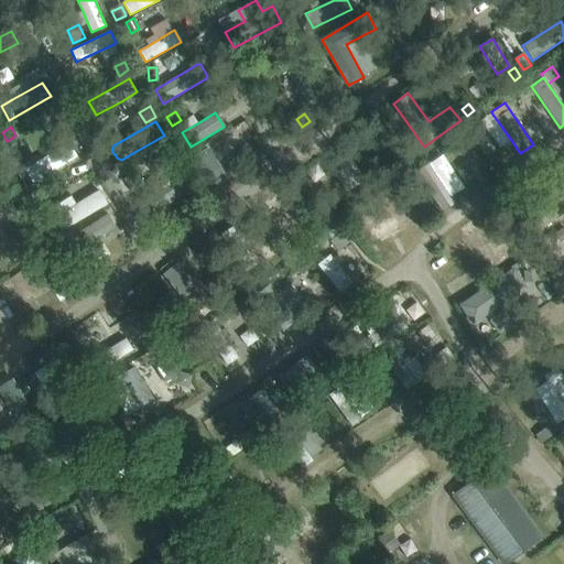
[(221,136),(212,142),(216,150),(226,143),(221,136)]
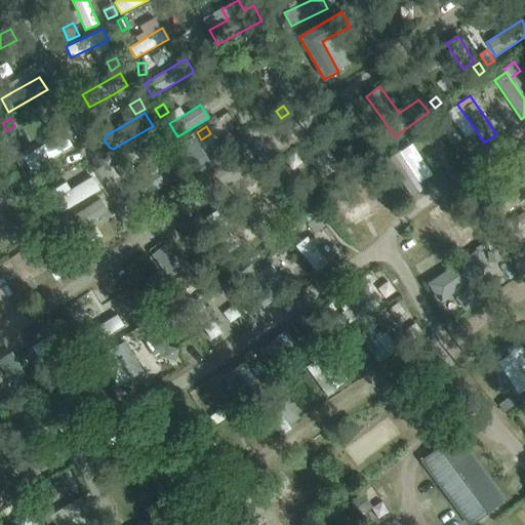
[(430,131),(423,135),(428,143),(434,139),(430,131)]
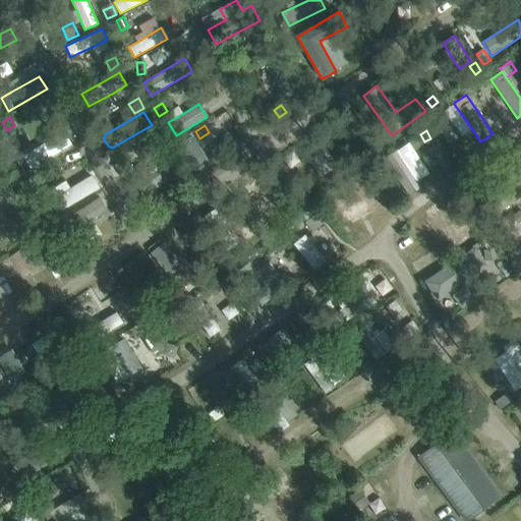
[(22,156),(31,169),(70,146),(62,132),(36,149),(22,156)]
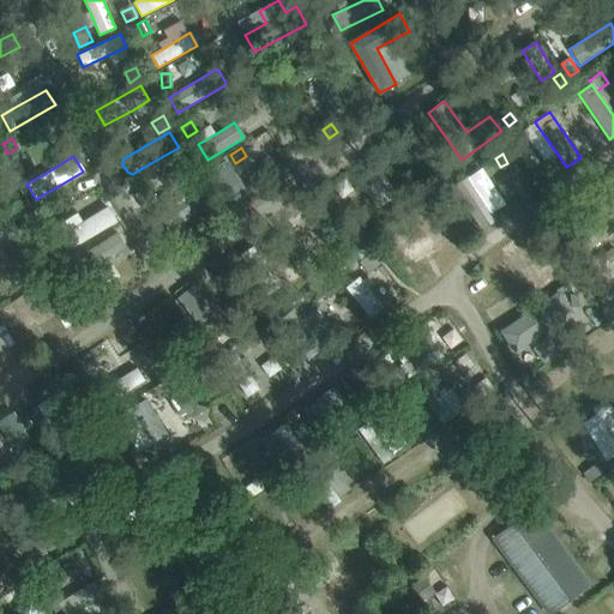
[(186,160),(176,166),(184,176),(193,172),(186,160)]
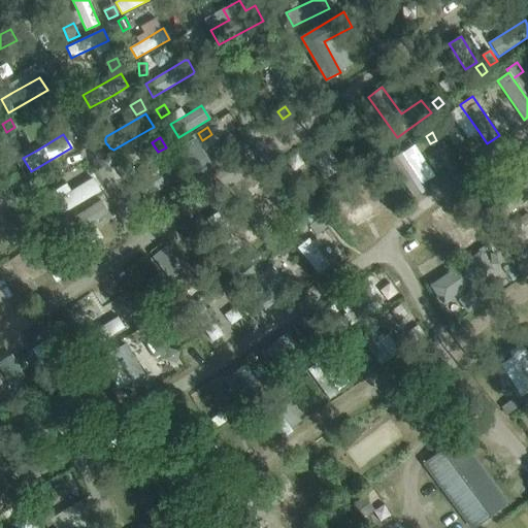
[(195,139),(183,147),(202,179),(215,171),(195,139)]
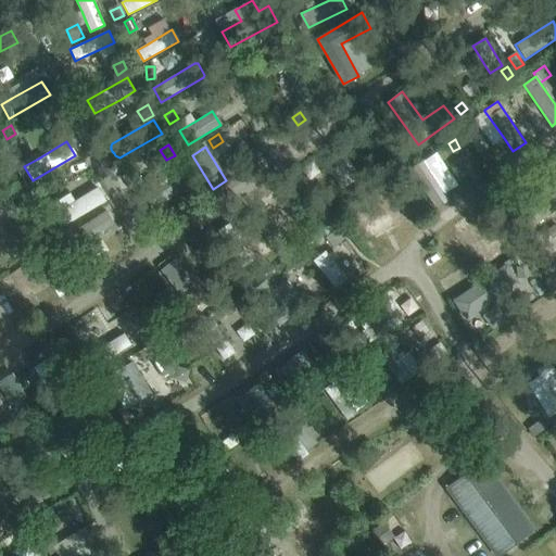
[(181,159),(173,164),(178,173),(187,167),(181,159)]
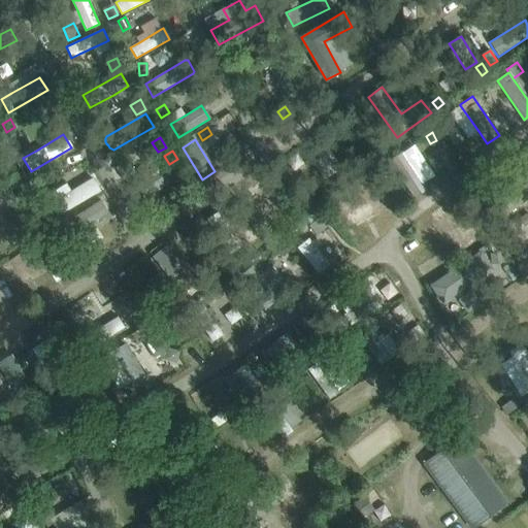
[(402,152),(389,160),(414,197),(427,189),(423,184),(402,153),(402,152)]
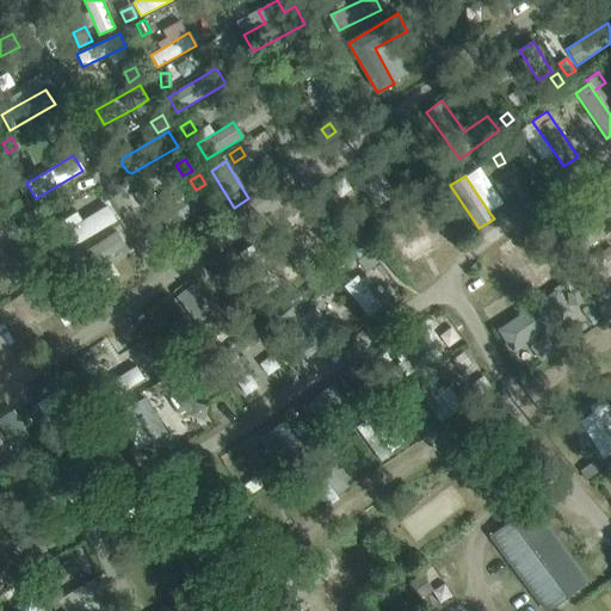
[(341,179),(331,187),(339,198),(350,191),(341,179)]
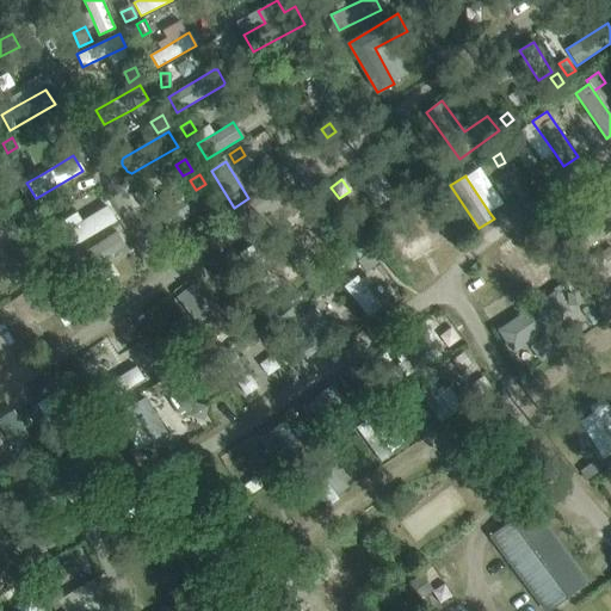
[(190,184),(149,211),(158,223),(162,220),(190,202),(198,197),(190,184)]
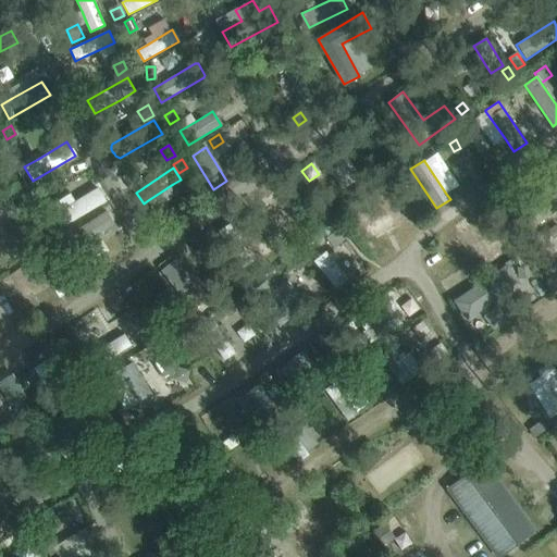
[(277,185),(264,195),(292,237),(306,229),(277,185)]
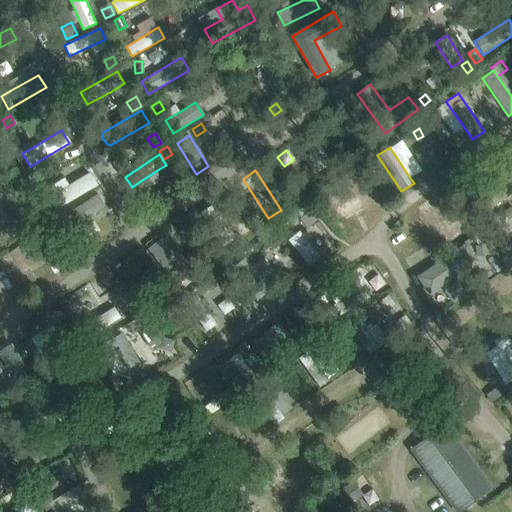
[(68,185),(51,195),(59,208),(96,186),(88,173),(68,185)]
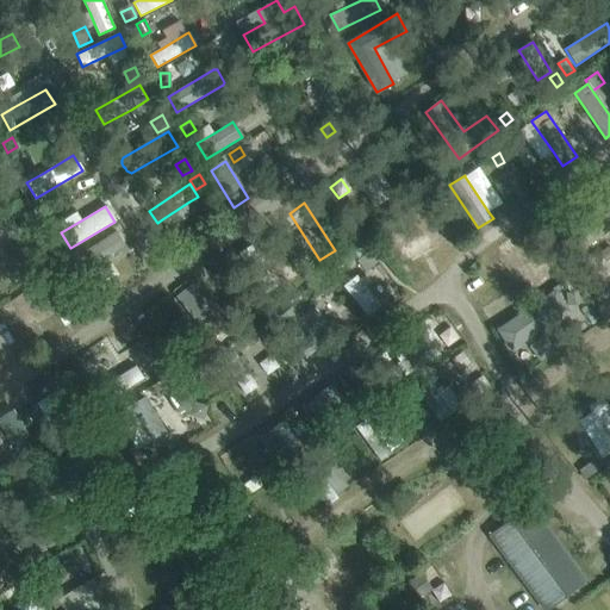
[(609,207),(579,230),(590,244),(609,229),(609,207)]
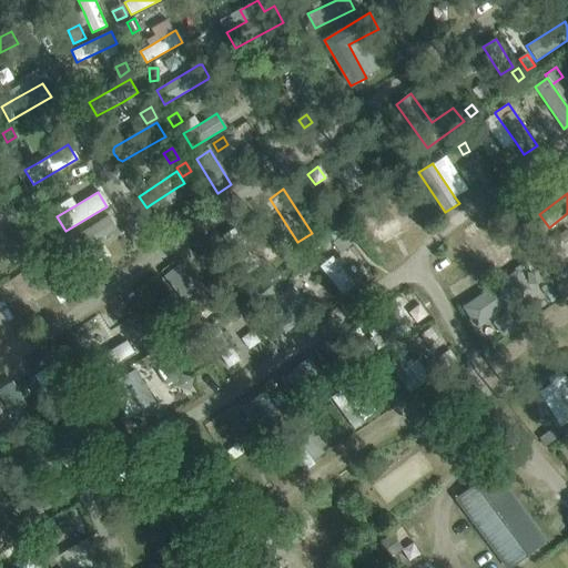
[(0,230),(19,220),(4,194),(0,195),(0,230)]
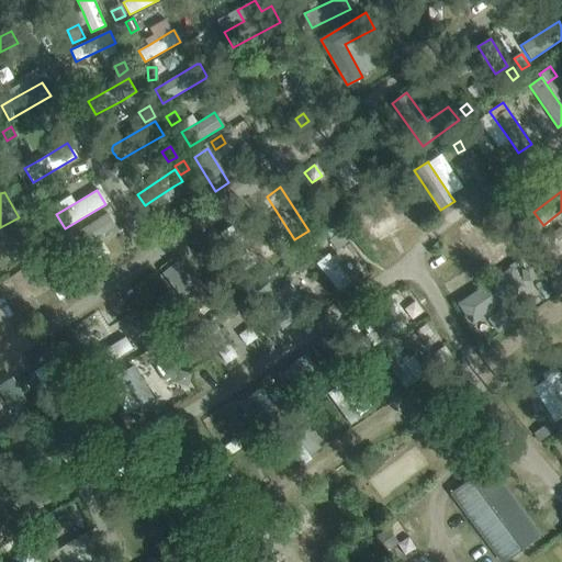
[(401,194),(374,209),(385,229),(380,228),(377,231),(374,235),(377,239),(381,240),(385,238),(388,234),(389,234),(414,220),(401,194)]
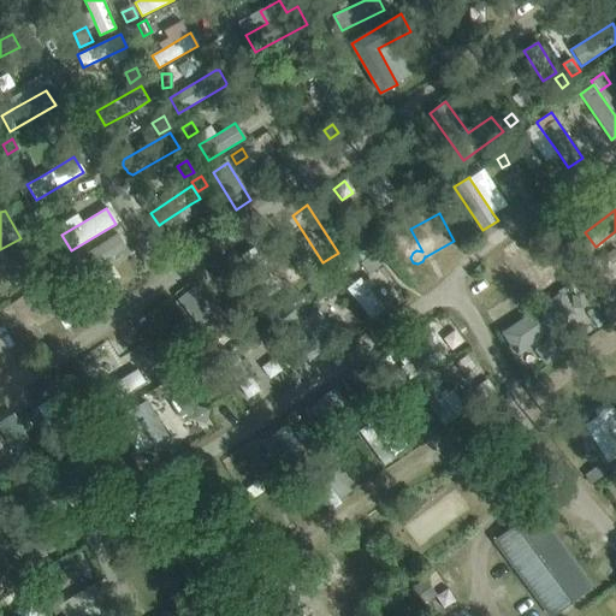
[(117,234),(77,261),(87,276),(128,248),(117,234)]
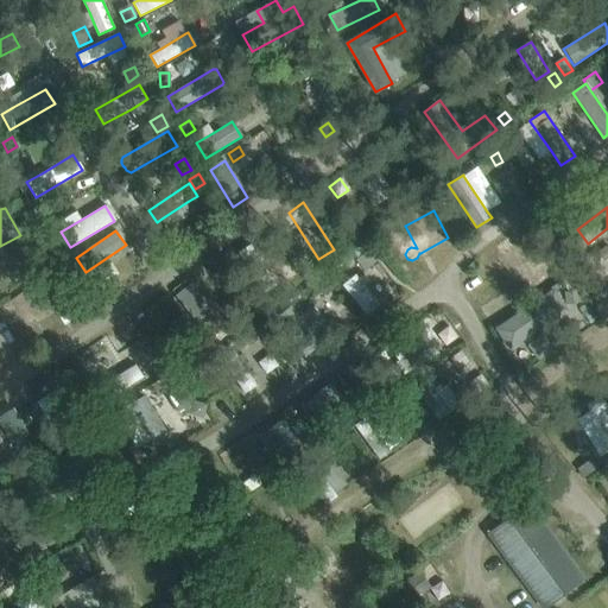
[(575,232),(565,238),(576,253),(584,246),(575,232)]
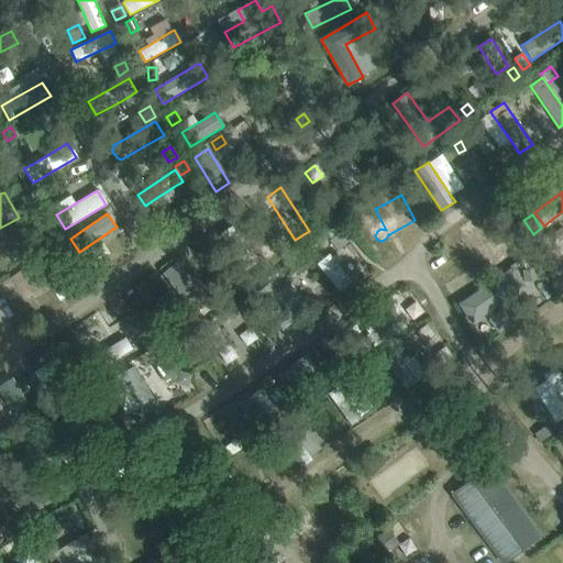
[(471,220),(461,227),(464,233),(475,227),(471,220)]
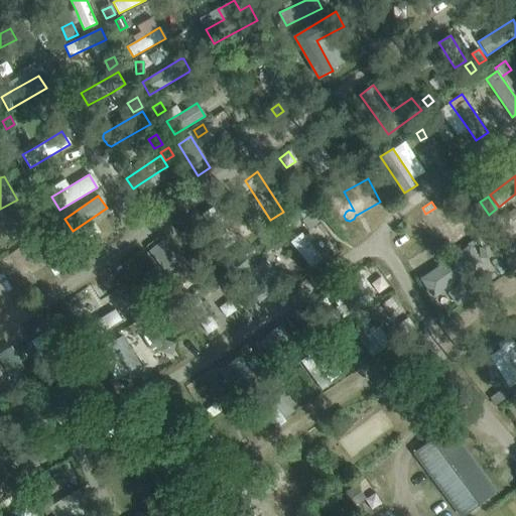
[(466,208),(436,226),(449,248),(479,230),(466,208)]
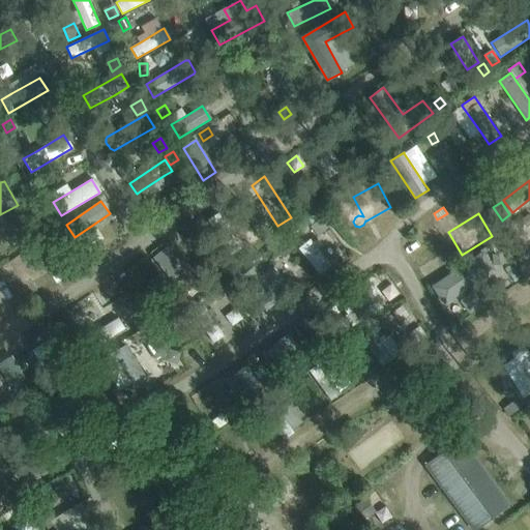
[(218,214),(208,222),(218,238),(230,255),(230,256),(241,248),(218,214)]
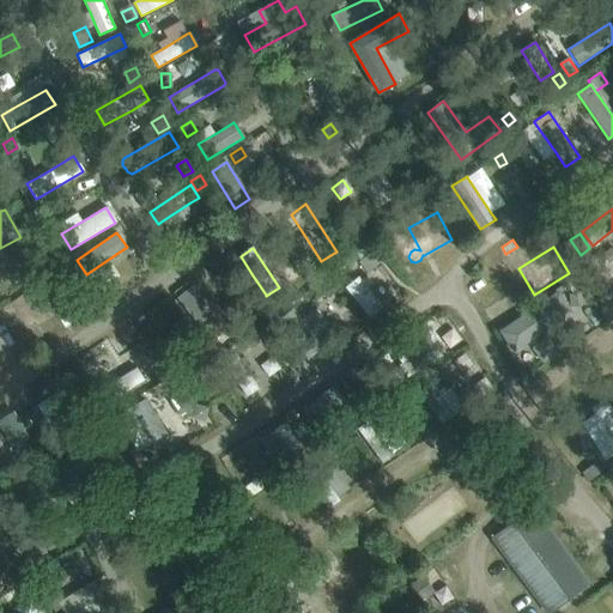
[(67,249),(55,256),(60,265),(71,258),(67,249)]
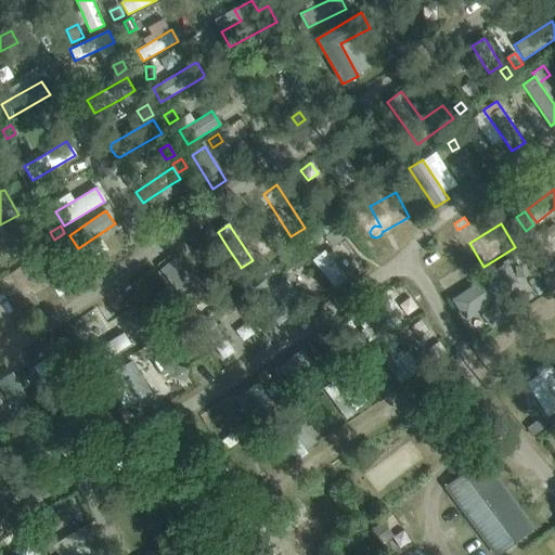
[(335,230),(325,237),(333,247),(334,246),(343,240),(335,230)]
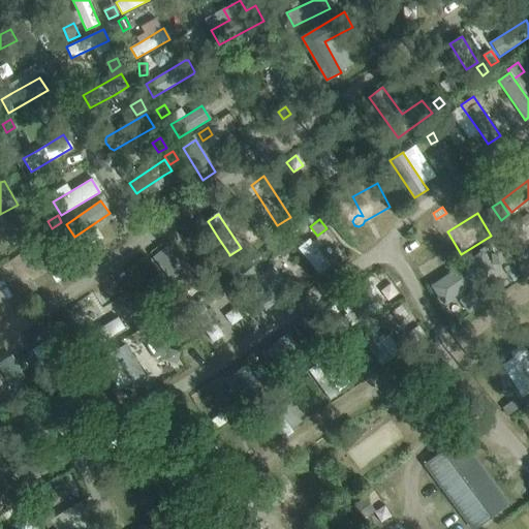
[(528,247),(514,224),(501,232),(527,273),(528,271),(528,247)]
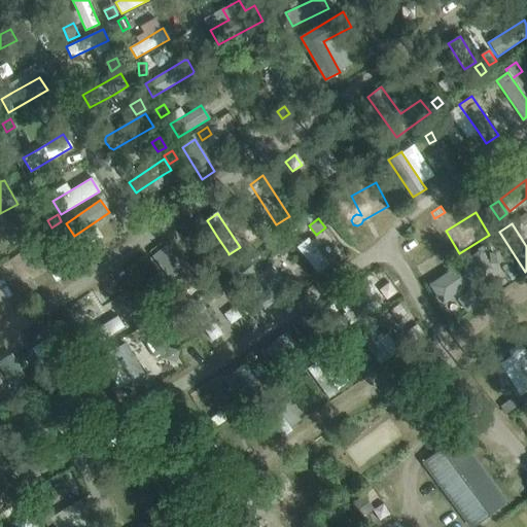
[(30,227),(27,238),(35,240),(38,230),(30,227)]
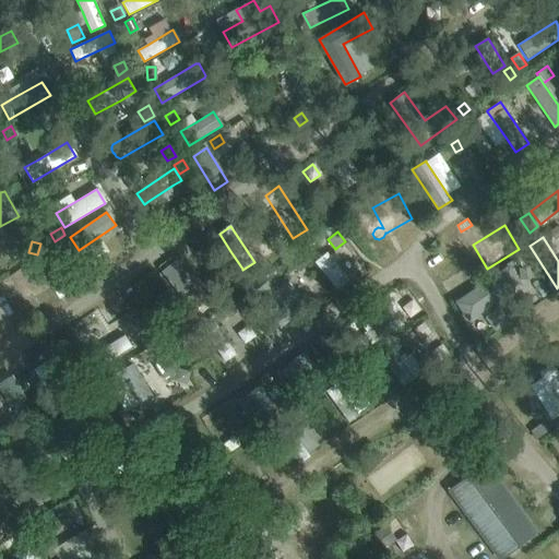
[(299,252),(289,260),(298,270),(308,261),(299,252)]
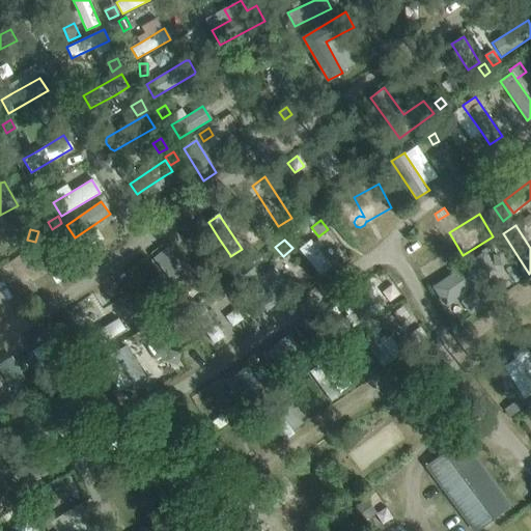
[(310,240),(299,249),(318,274),(331,264),(310,240)]
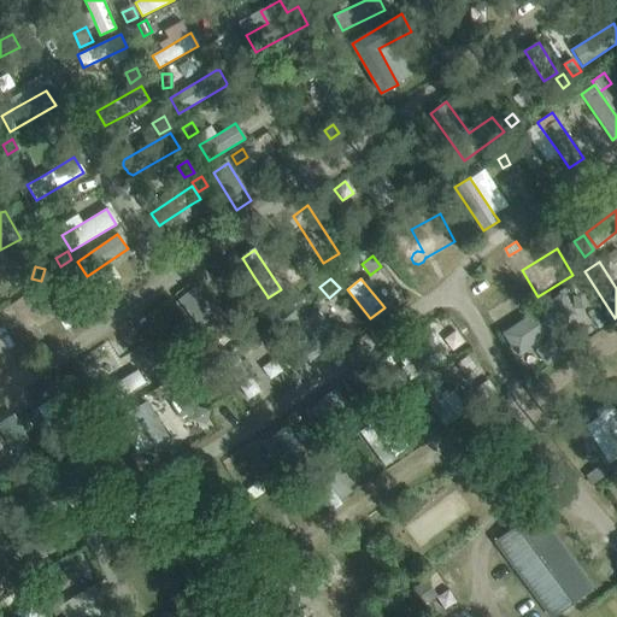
[(56,281),(16,306),(27,321),(41,311),(65,295),(56,281)]
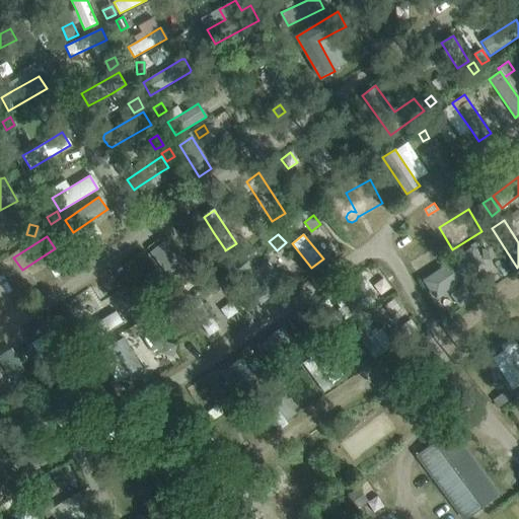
[(164,243),(152,252),(179,288),(192,278),(164,243)]
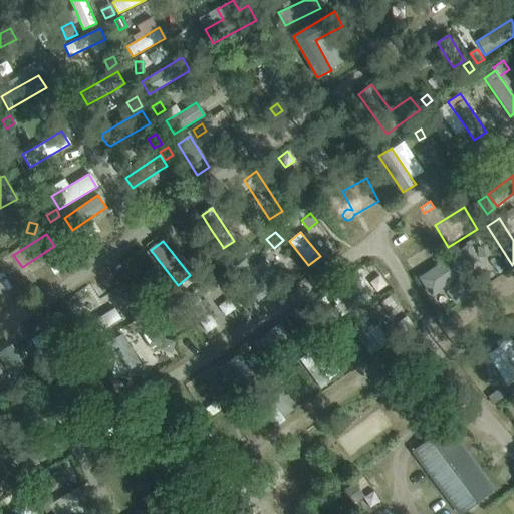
[(488,245),(478,247),(480,256),(490,255),(488,245)]
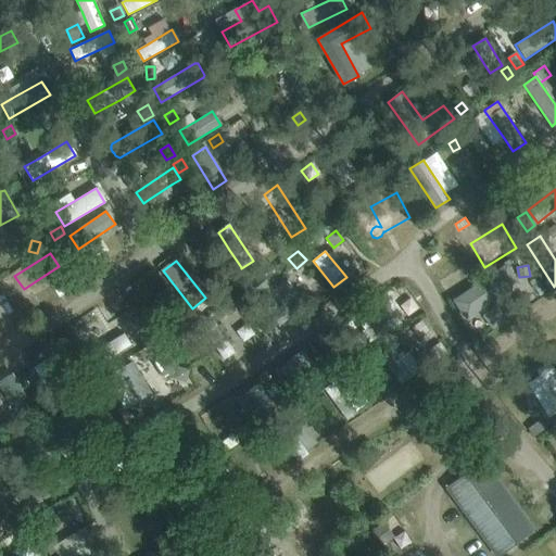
[(506,266),(456,301),(466,317),(517,282),(506,266)]
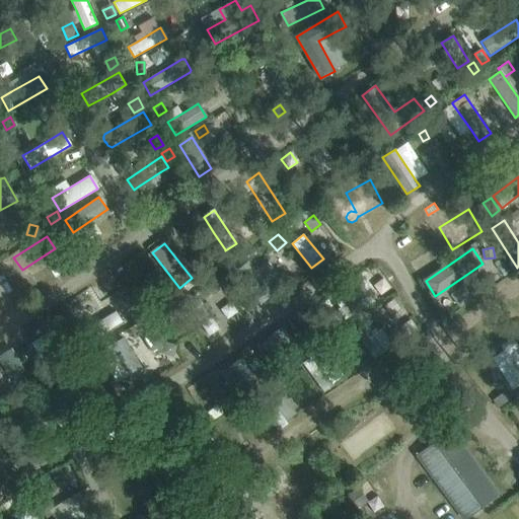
[(86,251),(78,256),(83,264),(91,258),(86,251)]
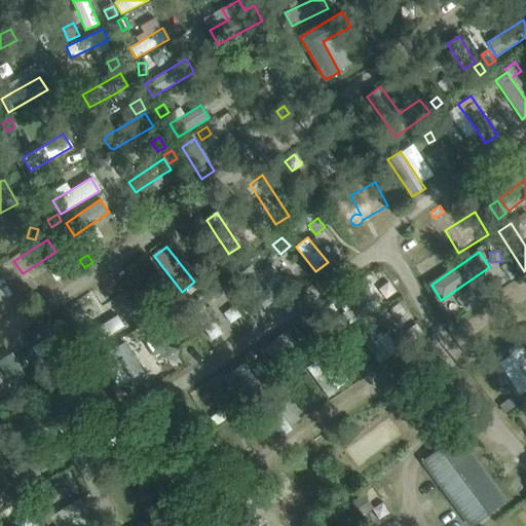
[(197,260),(192,265),(199,274),(204,269),(197,260)]
